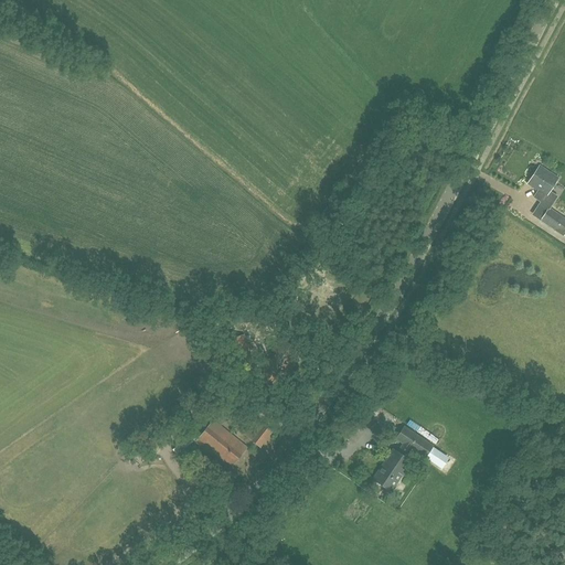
[(539,191),(533,199),(547,209),(550,208),(551,209),(552,206),(543,201),(558,178),(540,166),(528,184),(539,191)]
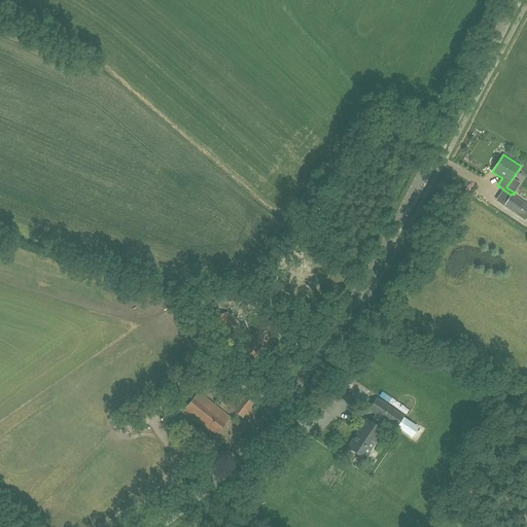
[(526,220),(526,218),(526,203),(514,195),(513,194),(511,195),(503,206),(526,220)]
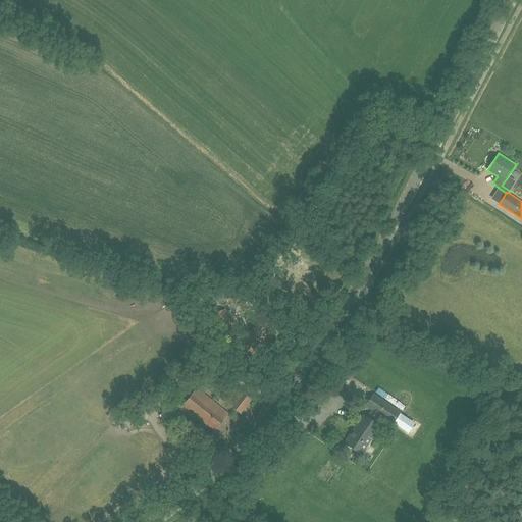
[(211,433),(227,414),(197,388),(181,409),(211,433)]
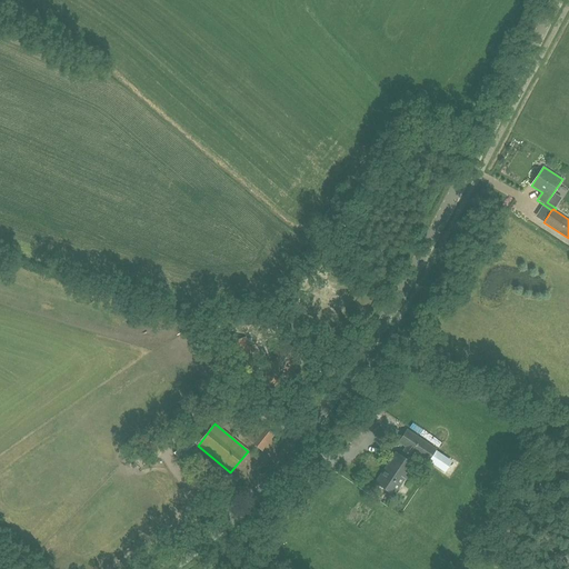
[(261,450),(273,436),(259,423),(247,438),(261,450)]
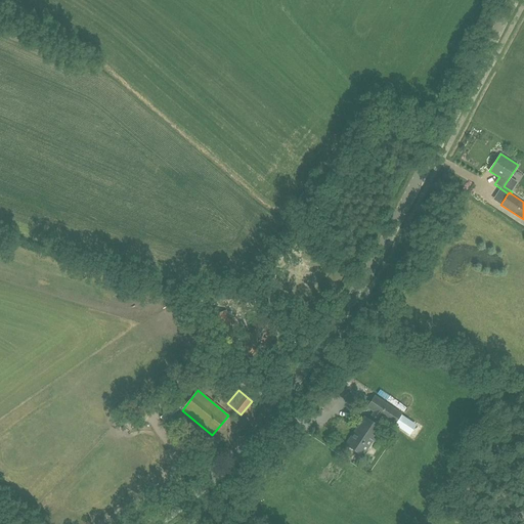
[(408,419),(401,415),(402,413),(375,395),(367,406),(374,411),(368,419),(364,416),(345,444),(362,455),(382,428),(376,424),(381,416),(394,425),(401,429),(408,419)]
